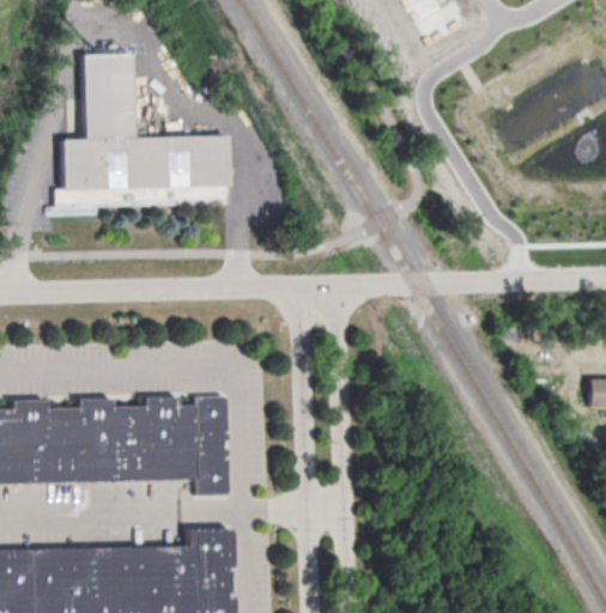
[(398,0),(428,48),(471,22),(458,0),(449,5),(447,1),(448,0),(398,0)]
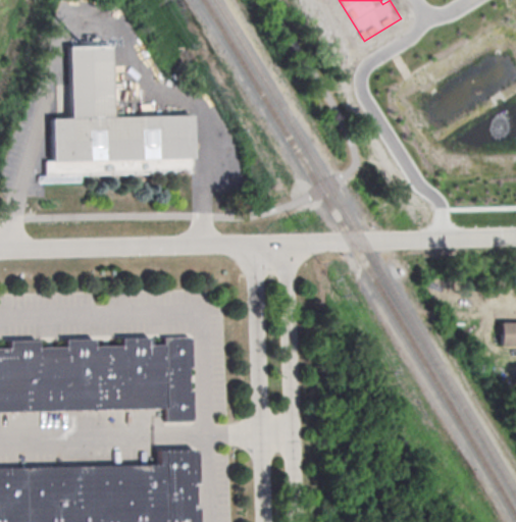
[(71,46),(114,45),(116,117),(194,115),(196,171),(48,175),(48,160),(54,160),(53,118),(73,117),(71,46)]
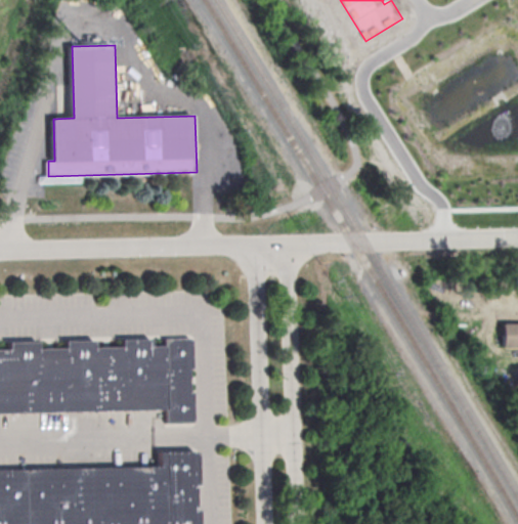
[(506,324),(517,324),(517,347),(506,347),(506,324)]
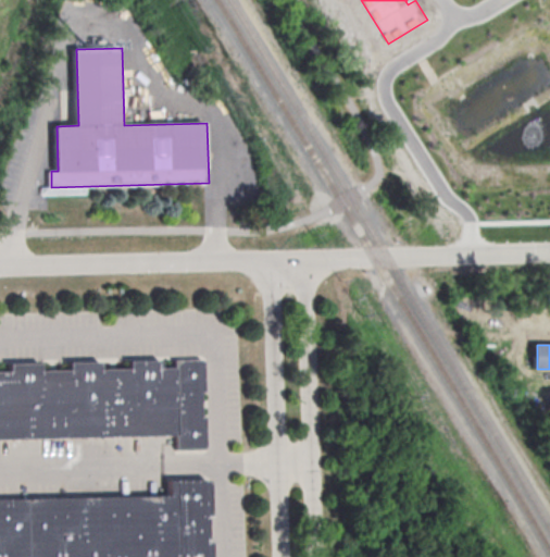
[(0,371),(13,371),(13,363),(45,362),(45,370),(72,370),(72,362),(103,361),(104,368),(133,368),(133,360),(163,359),(163,368),(177,367),(177,359),(204,359),(207,359),(208,361),(209,445),(209,448),(207,448),(180,449),(179,434),(0,438),(0,371)]
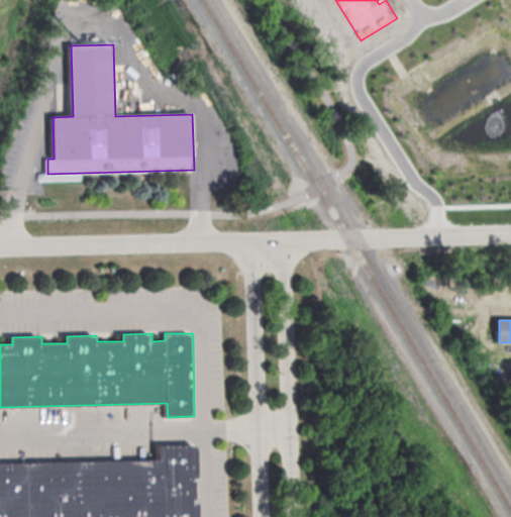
[(0,516),(0,463),(160,460),(160,445),(194,445),(196,445),(197,447),(199,516),(0,516)]
